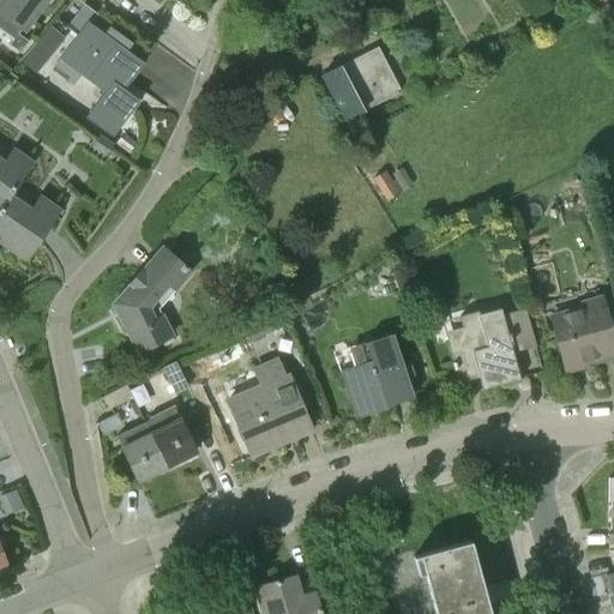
[(1,0),(0,2),(0,16),(23,32),(47,0),(1,0)]
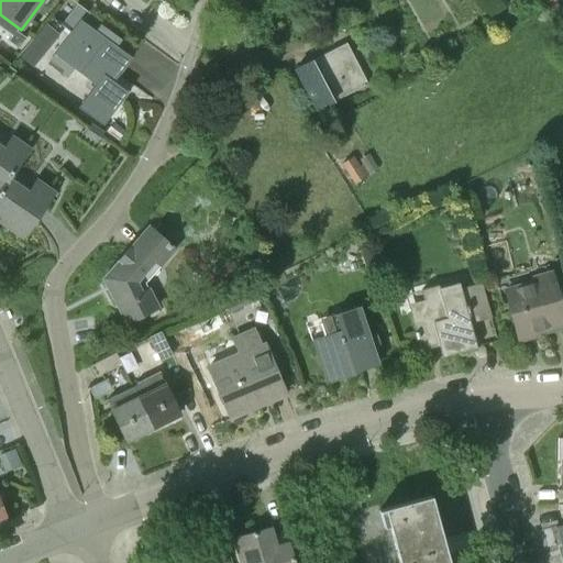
[(553,0),(543,0),(550,10),(558,7),(553,0)]
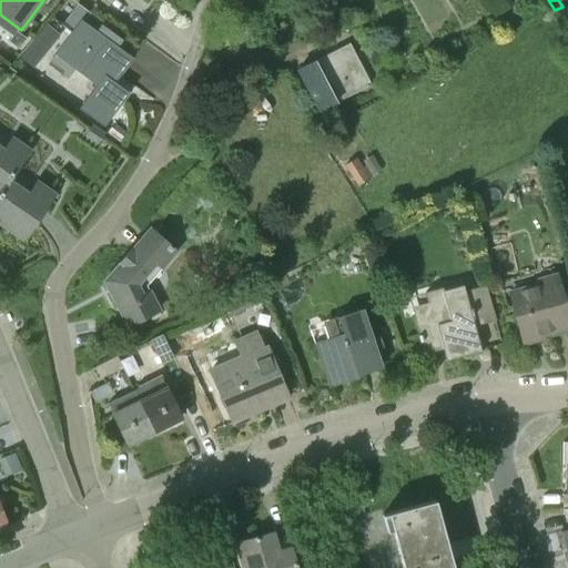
[(98,131),(127,92),(112,82),(128,60),(78,22),(54,54),(95,85),(74,115),(98,131)]
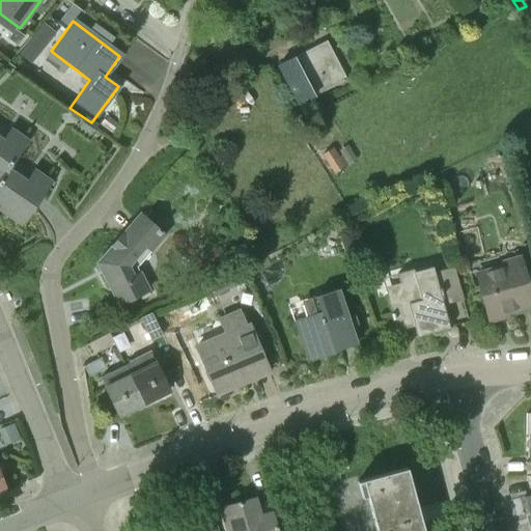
[(44,22),(33,34),(46,45),(56,33),(44,22)]
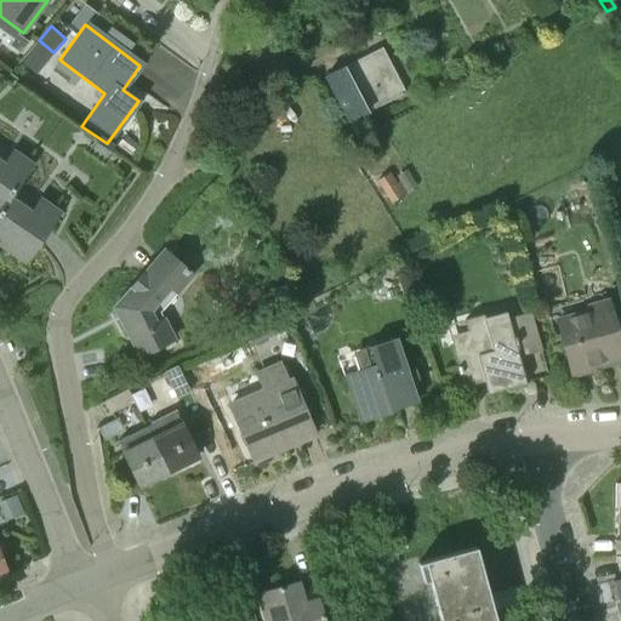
[(349,121),(405,92),(381,47),(325,77),(349,121)]
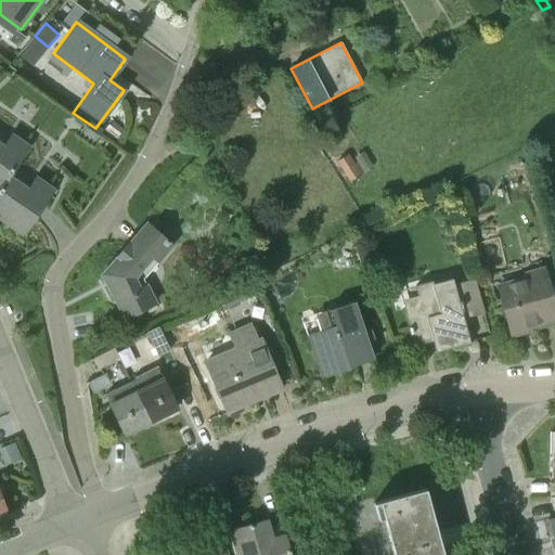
[(90,136),(95,128),(73,113),(67,119),(90,136)]
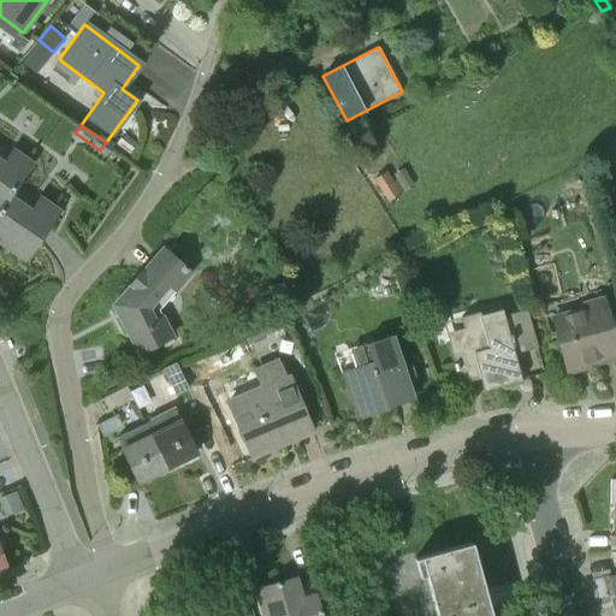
[(132,148),(119,140),(116,146),(129,154),(132,148)]
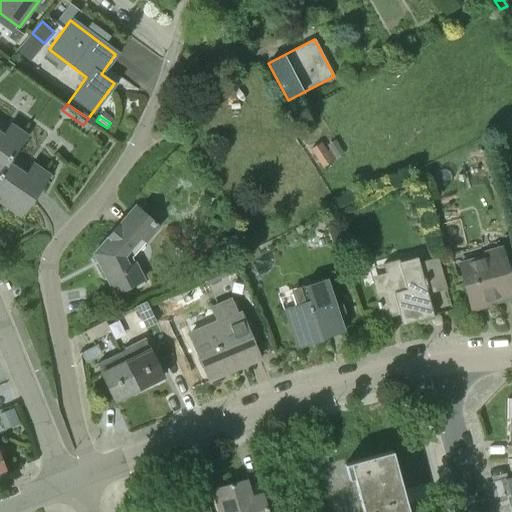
[(0,172),(8,161),(10,162),(28,135),(11,123),(3,133),(0,130),(0,172)]
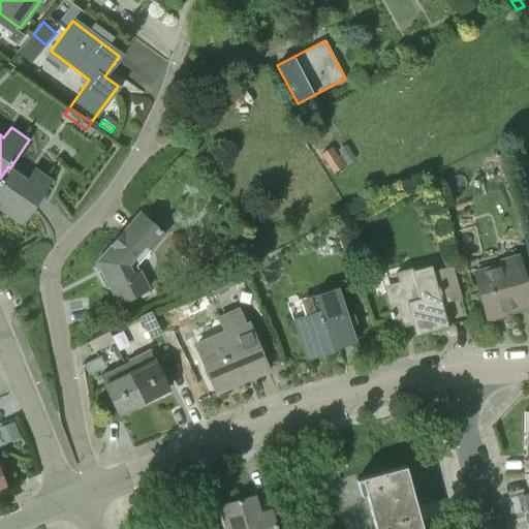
[(320,154),(333,174),(354,159),(346,145),(337,150),(340,155),(338,156),(332,147),(320,154)]
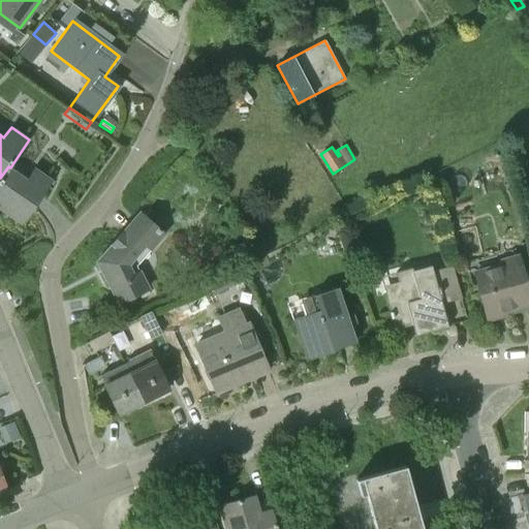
[(26,179),(10,167),(8,166),(0,178),(0,207),(22,222),(49,182),(32,170),(26,179)]
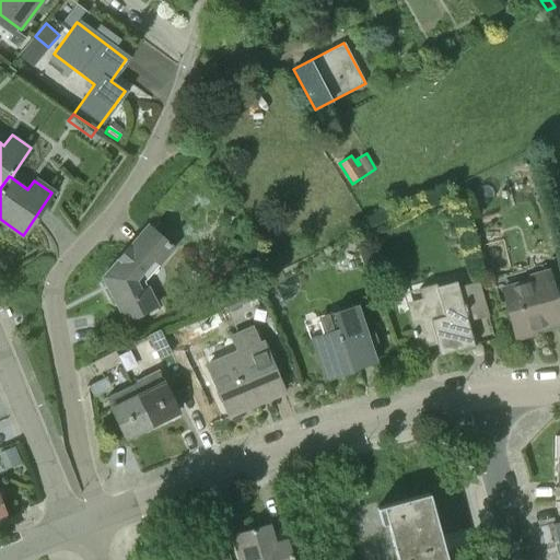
[(126,322),(158,305),(148,286),(147,287),(144,281),(158,266),(160,267),(174,248),(147,225),(141,232),(103,278),(126,322)]
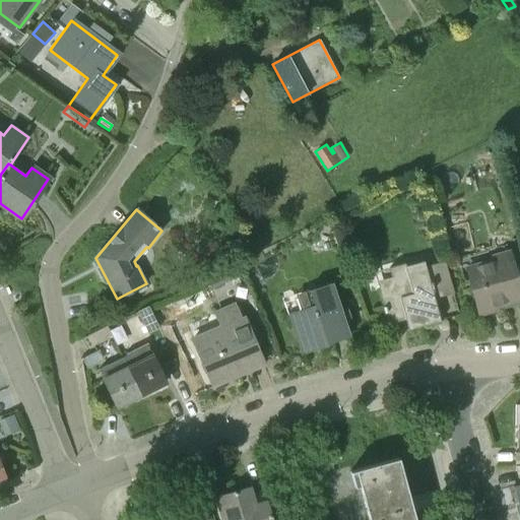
[(491,258),(465,265),(474,298),(484,295),(488,308),(519,299),(519,296),(507,250),(490,255),(491,258)]
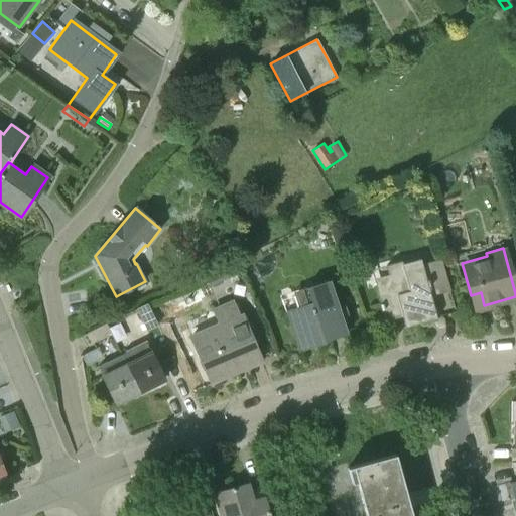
[(374,279),(379,305),(380,311),(382,310),(385,323),(414,314),(417,325),(436,319),(430,296),(449,291),(441,259),(404,269),(402,261),(386,266),(387,274),(374,279)]
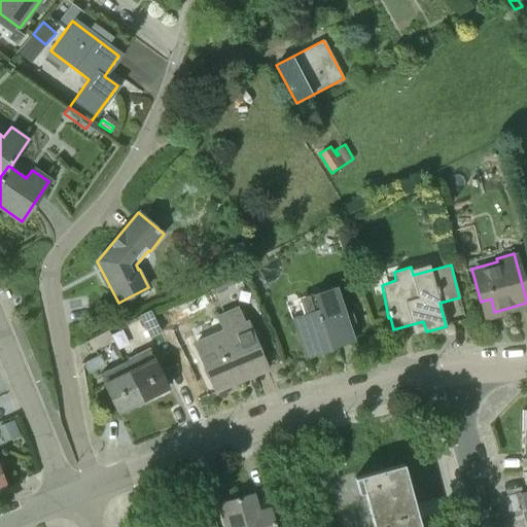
[(213,294),(244,279),(240,271),(209,285),(213,294)]
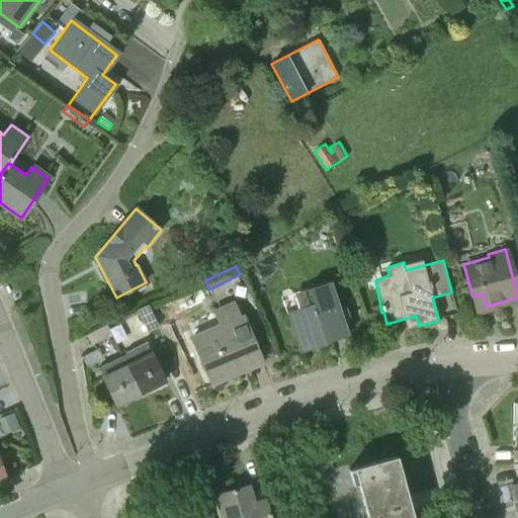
[(298,309),(286,313),(299,354),(326,345),(325,343),(347,336),(330,281),(293,293),(298,309)]
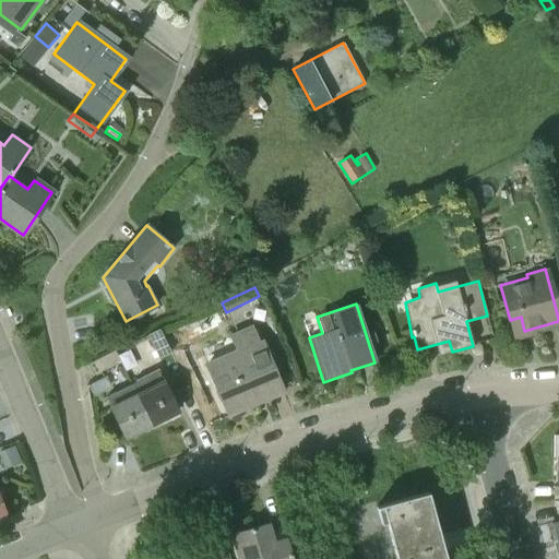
[(207,363),(206,364),(226,411),(266,393),(269,397),(283,391),(260,340),(258,341),(252,325),(201,348),(207,363)]
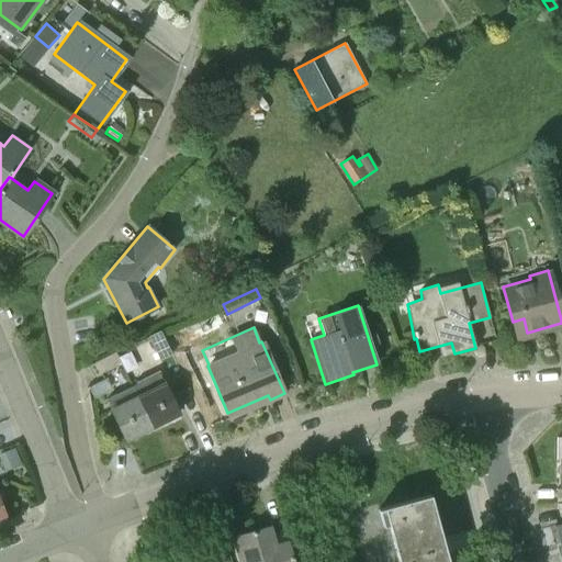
[(147,337),(159,360),(172,353),(160,330),(147,337)]
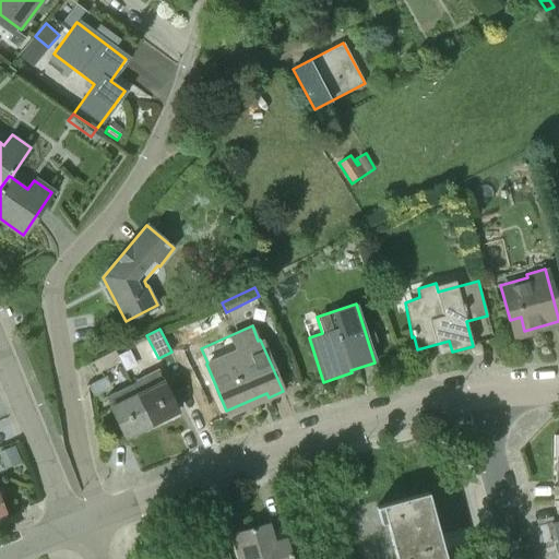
[(88,364),(95,377),(120,364),(115,351),(88,364)]
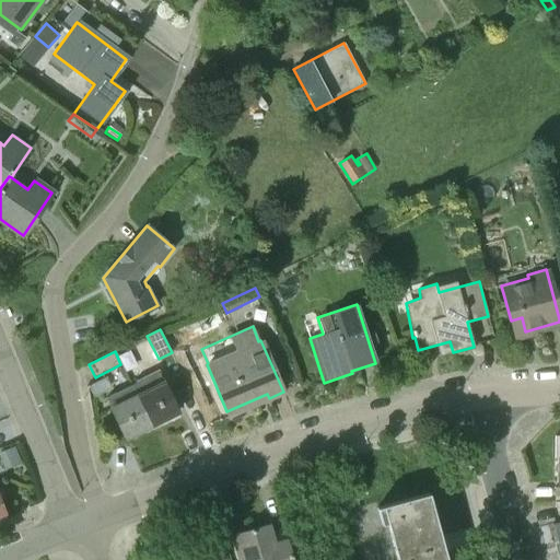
[(131,385),(151,426),(178,412),(158,372),(131,385)]
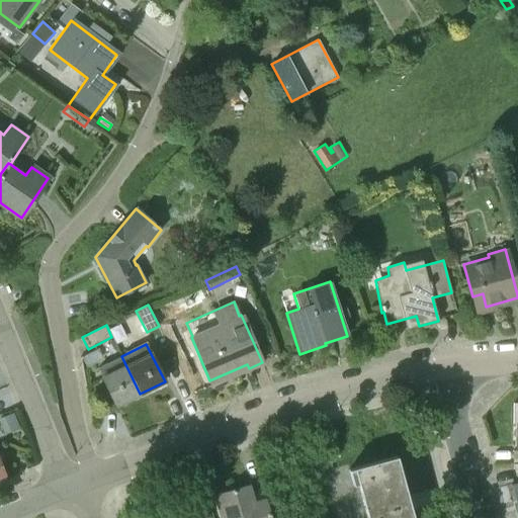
[(115,406),(140,394),(121,356),(98,368),(103,378),(102,378),(115,406)]
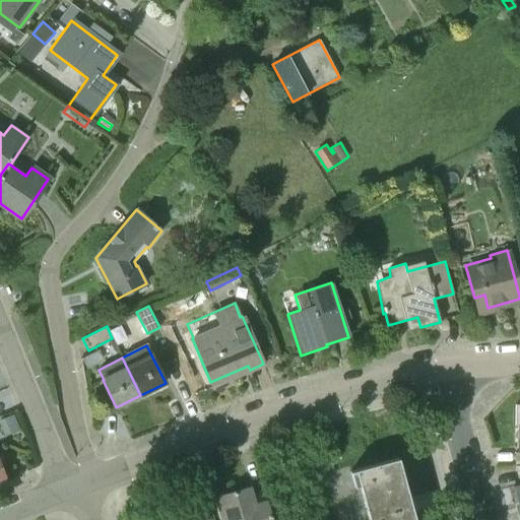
[(354,471),(368,519),(414,519),(397,458),(349,471),(349,473),(354,471)]
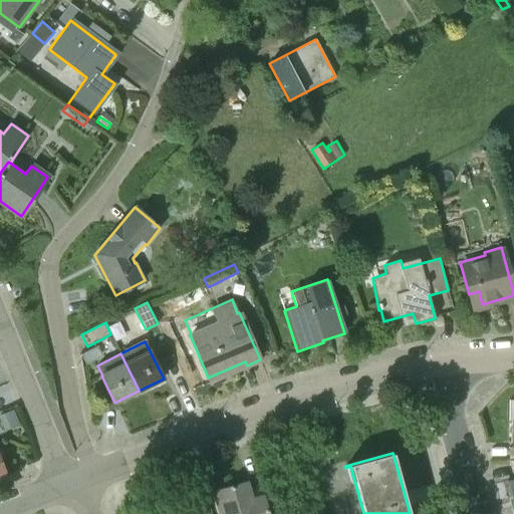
[(316,470),(330,466),(327,456),(313,460),(316,470)]
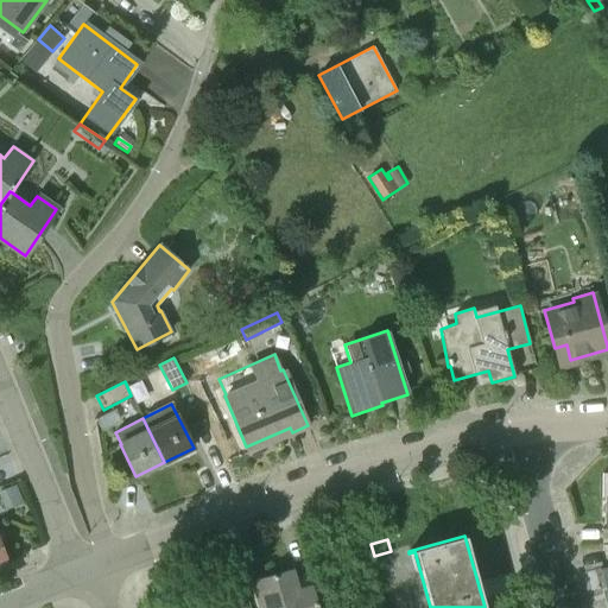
[(317,607),(315,600),(308,577),(295,582),(291,570),(258,581),(265,607),(317,607)]
